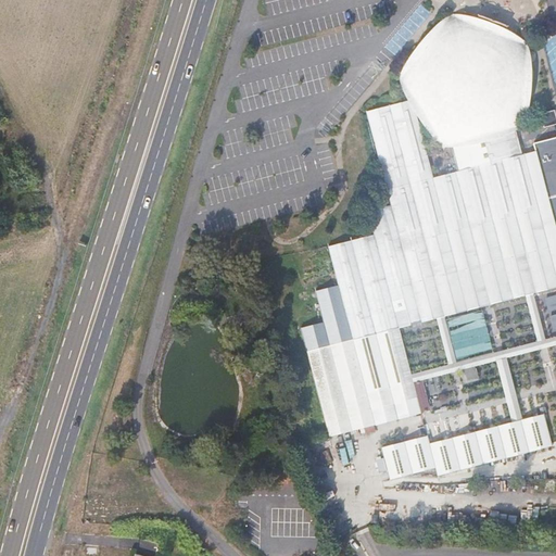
[(531,0),(539,13),(544,10),(539,0),(531,0)]
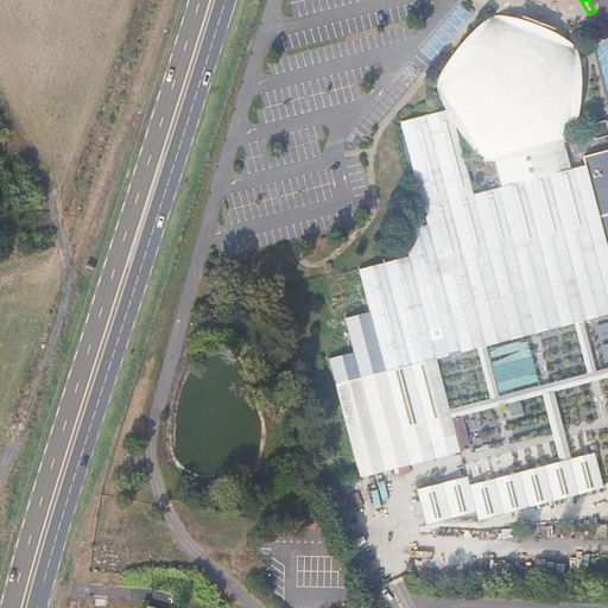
[(511,23),(493,17),(464,52),(437,86),(453,111),(403,122),(405,132),(407,141),(413,166),(419,194),(428,226),(403,232),(410,258),(416,279),(425,316),(487,301),(544,285),(600,271),(607,268),(607,151),(583,157),(586,166),(571,170),(563,140),(571,139),(574,111),(577,49),(556,40),(511,23)]
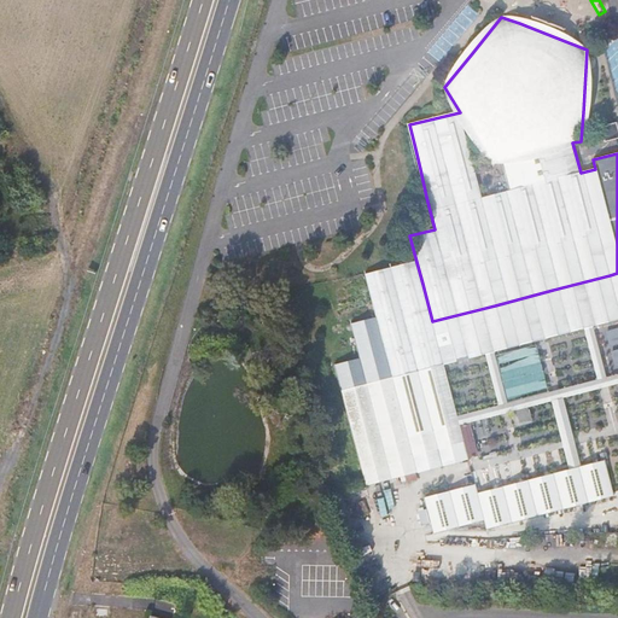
[(458,417),(443,366),(432,321),(423,284),(417,262),(366,275),(377,318),(351,324),(360,359),(334,365),(350,427),(360,466),(365,485),(414,473),(468,460),(460,426),(458,417)]
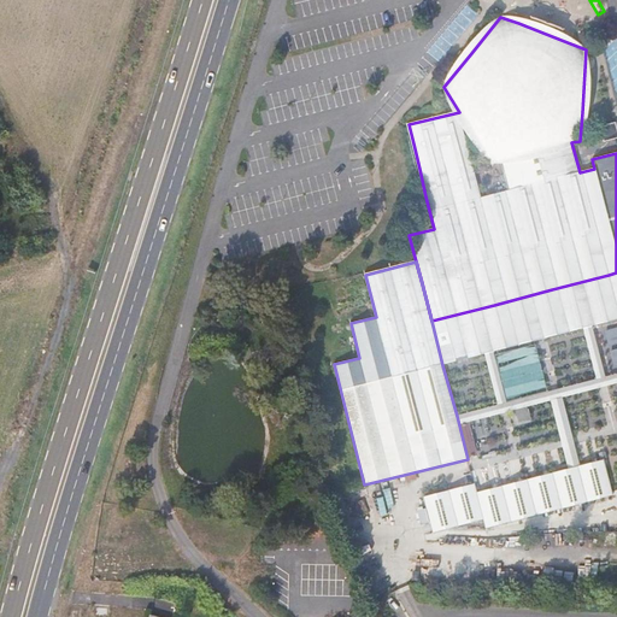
[(592,327),(616,319),(616,306),(609,275),(552,289),(494,305),(432,321),(442,365),(485,354),(494,352),(518,346),(550,338),(583,329),(592,327)]
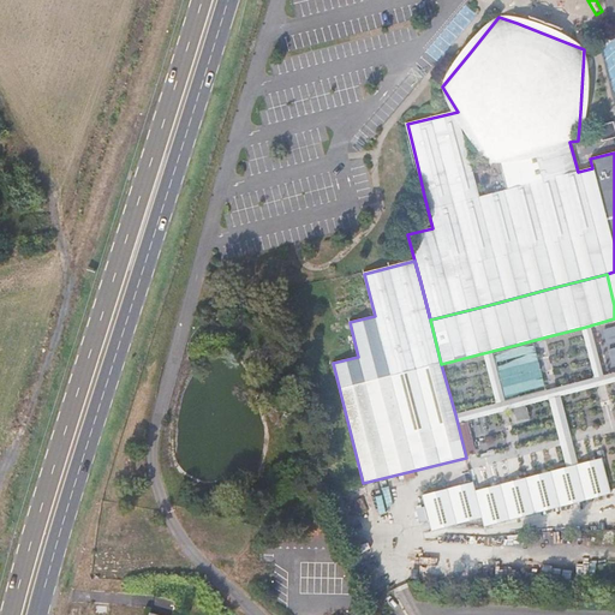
[(603,376),(596,351),(590,326),(581,328),(595,378),(603,376)]
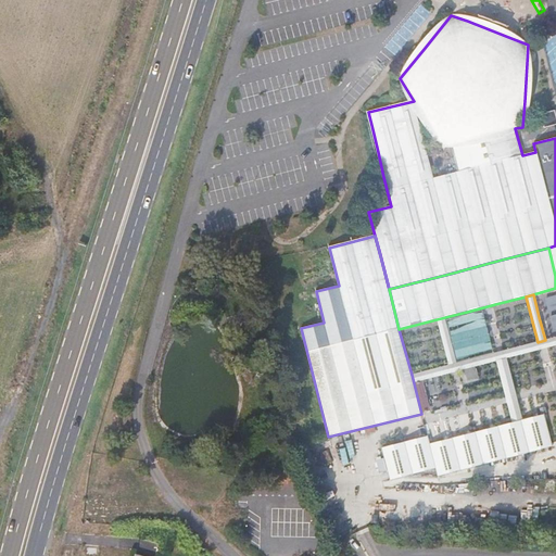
[(457,363),(445,317),(437,319),(449,365),(457,363)]
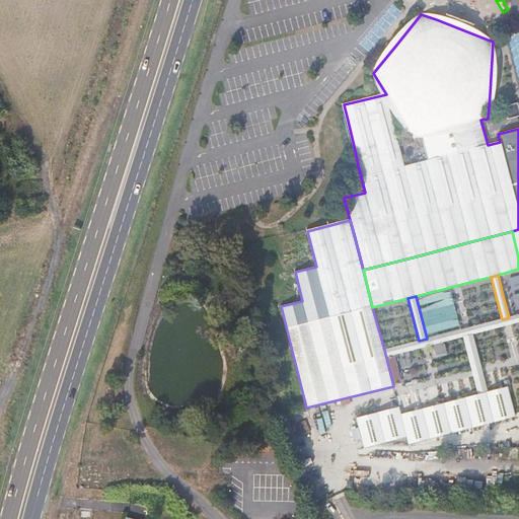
[(473,335),(494,329),(518,322),(518,314),(509,317),(502,319),(495,321),(457,330),(427,339),(419,341),(384,350),(386,358),(441,343),(464,338),(473,335)]
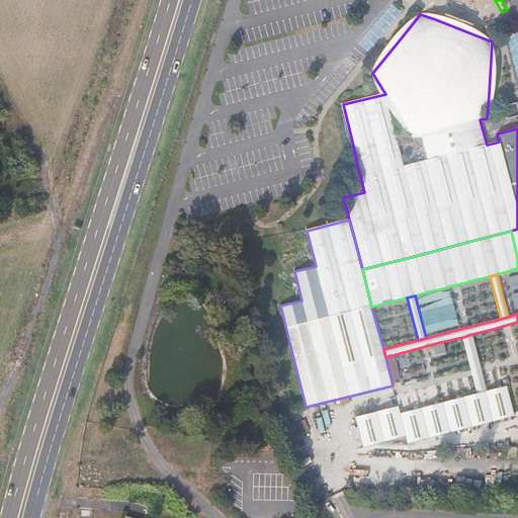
[(483,371),(478,354),(472,334),(463,337),(473,375),(478,394),(488,391),(483,371)]
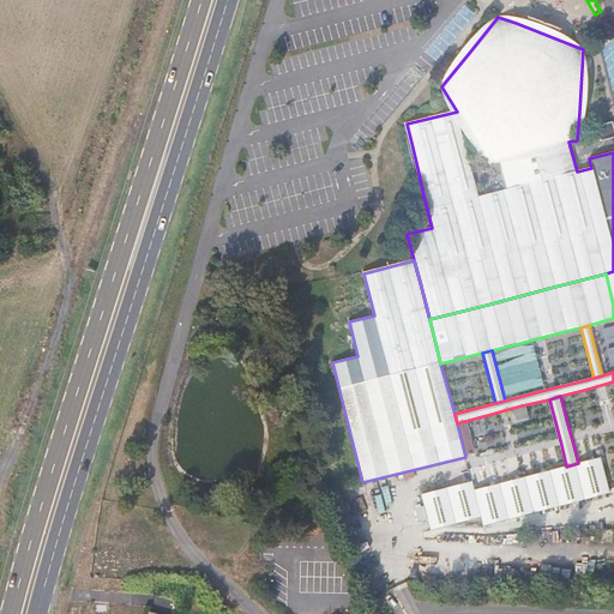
[(611,493),(601,457),(578,463),(566,467),(530,476),(475,491),(476,495),(482,518),(483,527),(536,512),(611,493)]
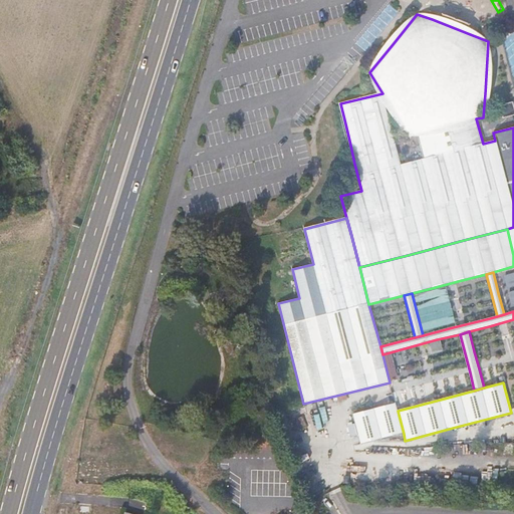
[(404,434),(399,415),(398,411),(396,404),(373,409),(354,415),(359,436),(362,445),(380,440),(404,434)]
